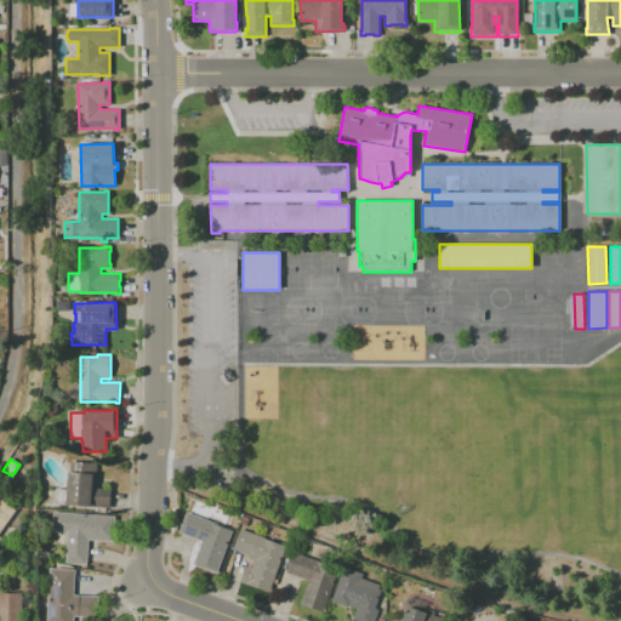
[(97,463),(95,488),(110,489),(109,507),(66,505),(67,502),(55,501),(55,489),(68,489),(70,461),(97,463)]
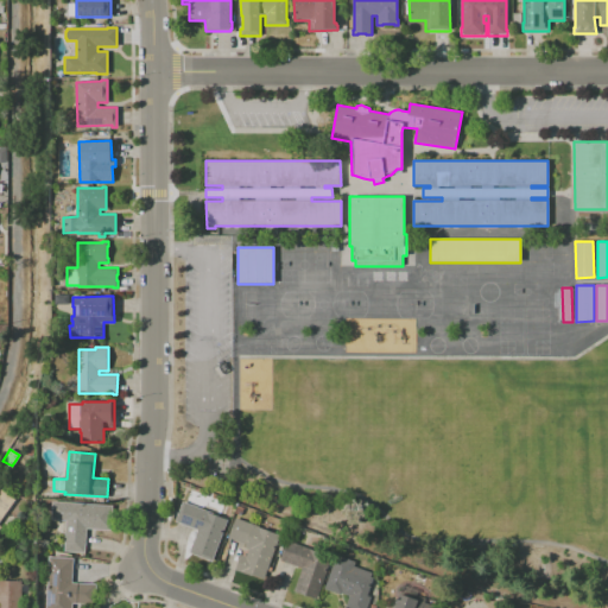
[(16,500),(0,523),(0,526),(1,527),(0,529),(0,491),(1,489),(16,500)]
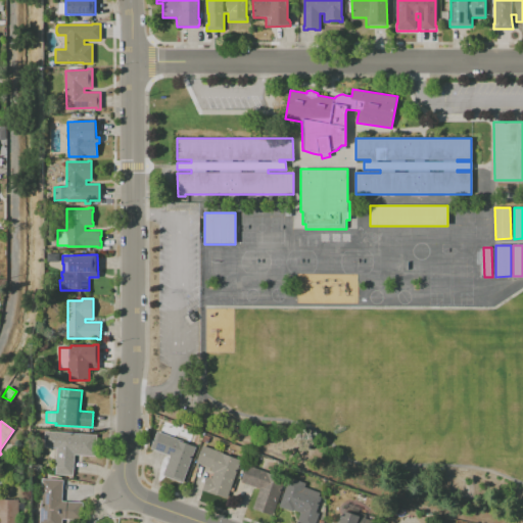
[(97,435),(95,456),(75,455),(73,475),(55,474),(57,447),(44,446),(45,431),(97,435)]
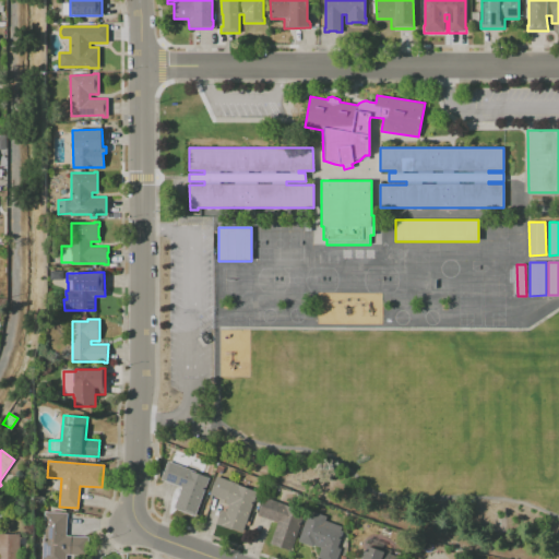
[(210,477),(194,515),(174,508),(181,487),(161,479),(168,461),(189,468),(189,470),(210,477)]
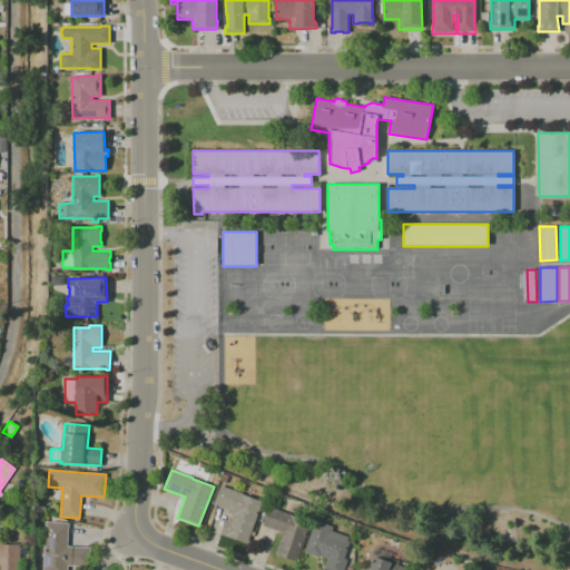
[(263,501),(247,543),(220,534),(225,520),(231,522),(233,514),(229,513),(231,510),(214,504),(220,485),(243,493),(243,494),(263,501)]
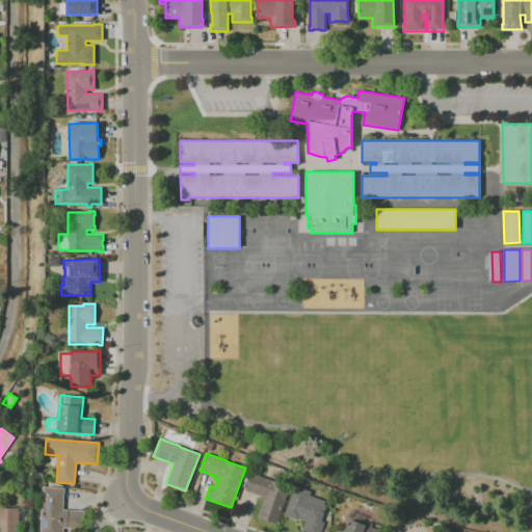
[(32,478),(33,471),(43,473),(41,480),(32,478)]
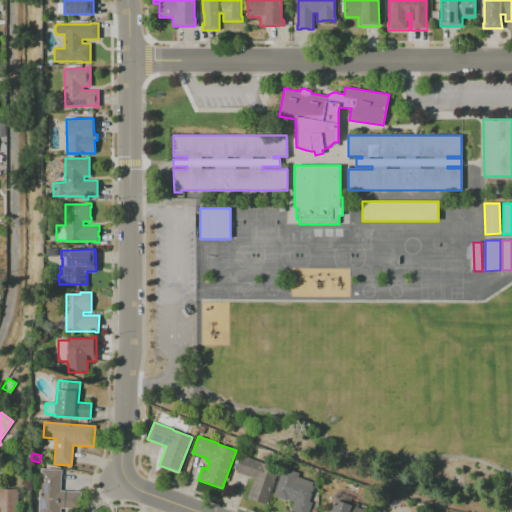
[(279,469),(266,505),(247,498),(254,478),(236,472),(242,456),(279,469)]
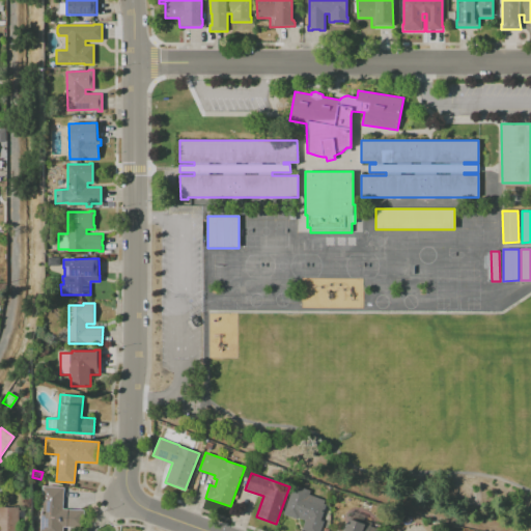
[(64,486),(62,508),(83,509),(82,528),(63,527),(62,530),(39,530),(43,485),(64,486)]
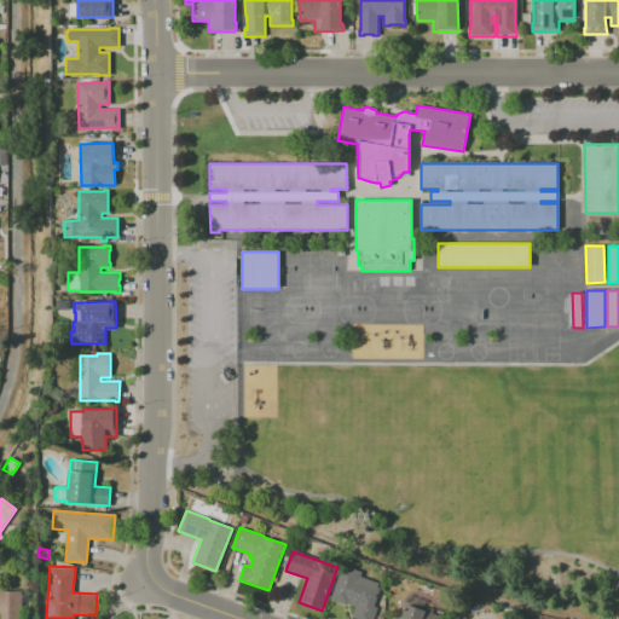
[(380,589),(374,606),(377,607),(372,618),(351,618),(356,607),(347,603),(347,606),(330,600),(342,566),(362,572),(360,577),(379,584),(377,588),(380,589)]
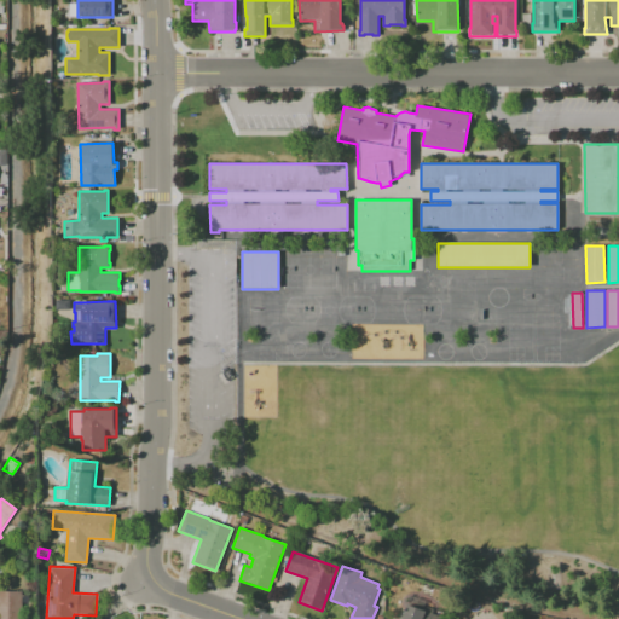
[(0,618),(0,590),(22,590),(22,618),(0,618)]
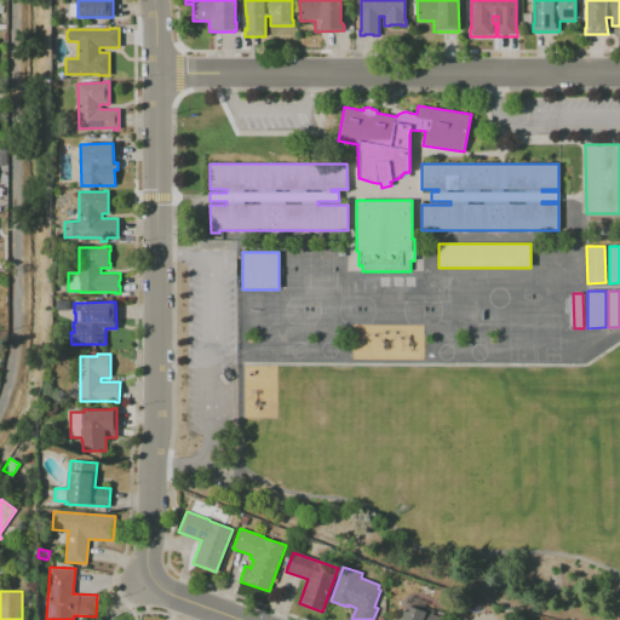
[(447,619),(446,619),(402,619),(408,606),(447,619)]
